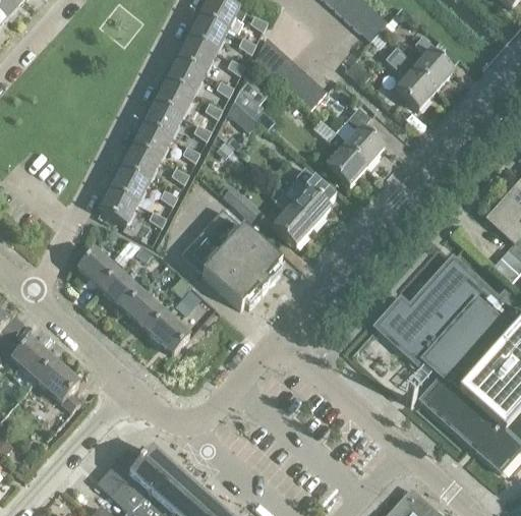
[(0,0),(0,8),(8,15),(21,0),(0,0)]
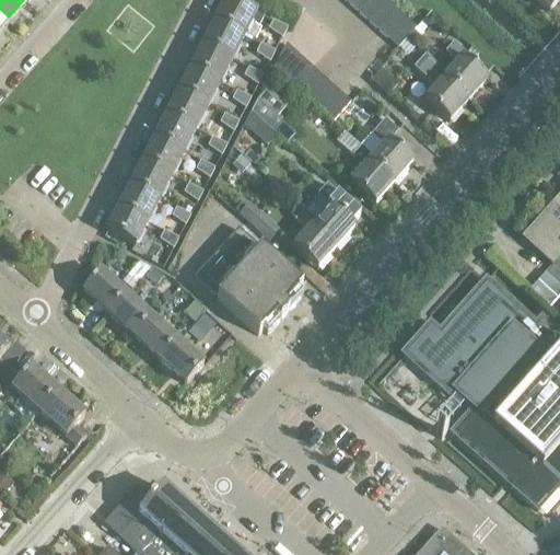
[(257,7),(244,0),(223,0),(216,16),(244,31),(251,18),(259,22),(264,11),(256,8),(257,7)]
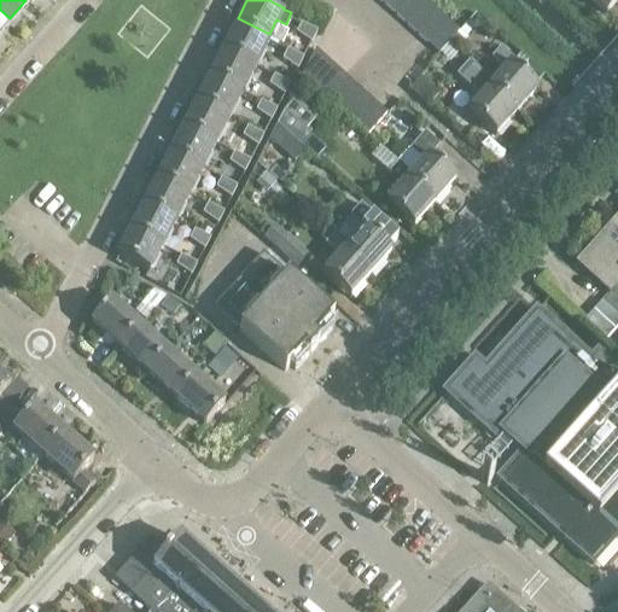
[(402,0),(395,9),(406,18),(423,0),(402,0)]
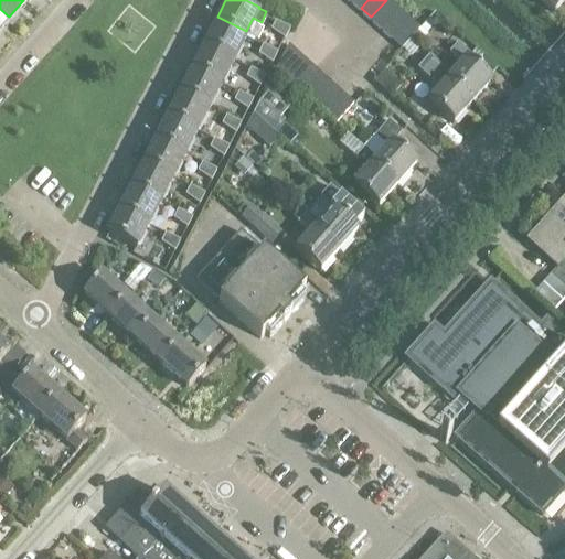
[(386,0),(371,17),(382,27),(400,6),(393,0),(386,0)]
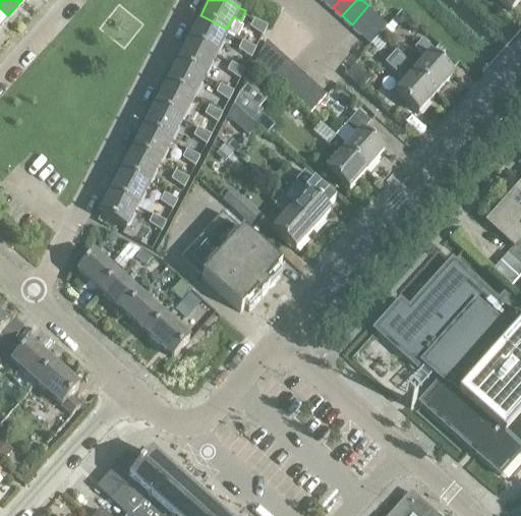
[(368,5),(352,24),(361,33),(378,14),(368,5)]
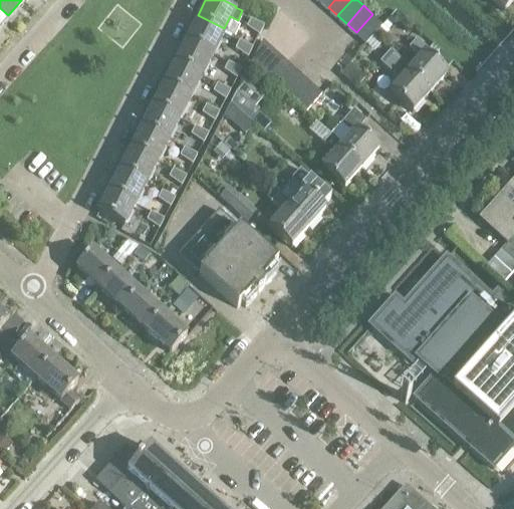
[(395,8),(388,17),(393,22),(399,21),(404,15),(395,8)]
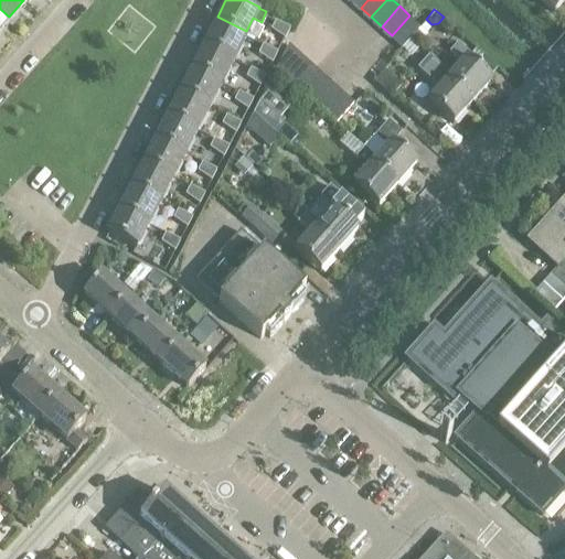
[(409,15),(392,35),(402,44),(412,34),(420,24),(409,15)]
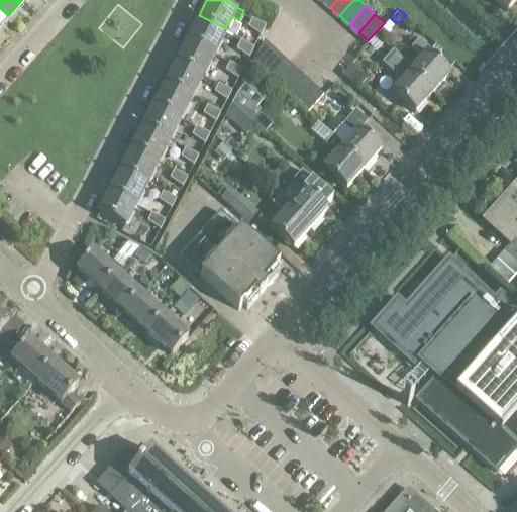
[(225,28),(199,15),(188,36),(214,50),(225,28)]
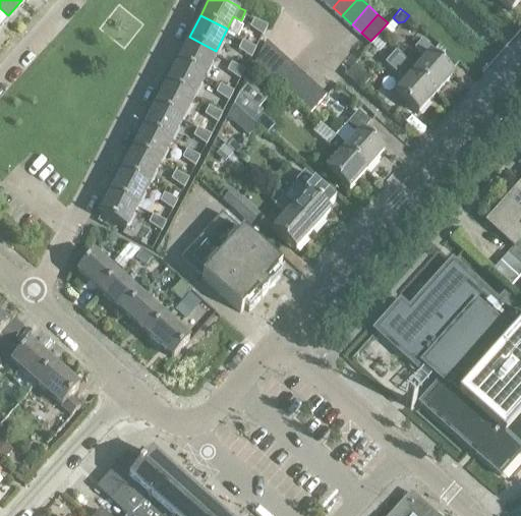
[(249,23),(263,33),(268,22),(253,15),(249,23)]
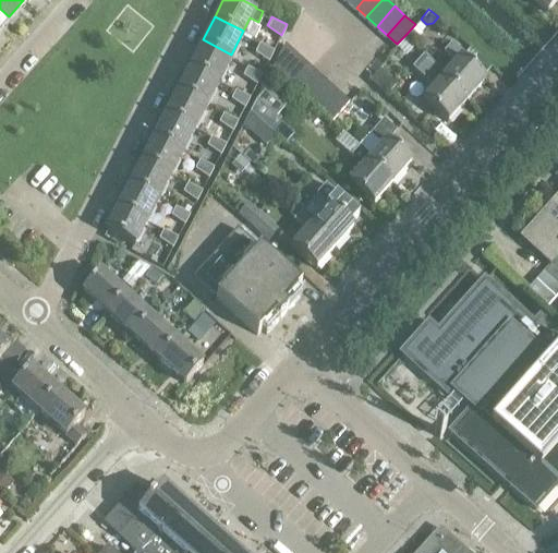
[(415,24),(407,34),(413,40),(415,37),(415,34),(421,28),(415,24)]
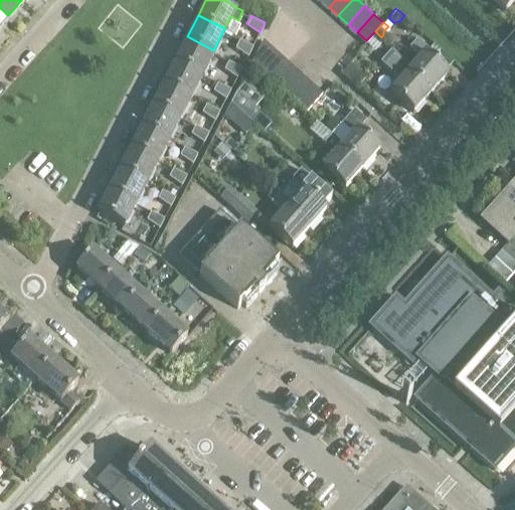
[(213,50),(187,36),(176,58),(202,71),(213,50)]
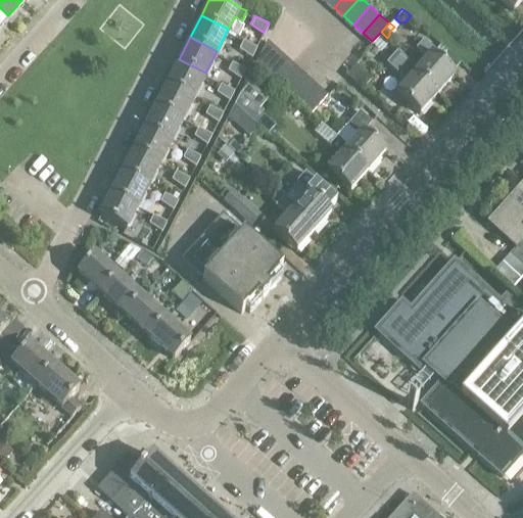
[(255,61),(264,68),(281,49),(268,37),(255,61)]
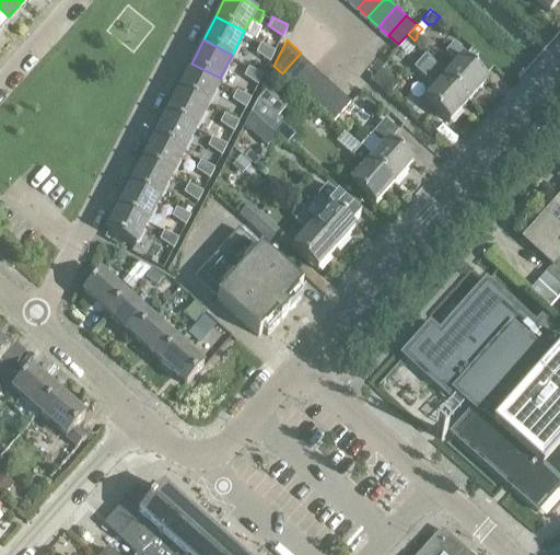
[(457,59),(447,70),(444,74),(468,96),(488,74),(465,54),(467,51),(454,39),(445,48),(457,59)]
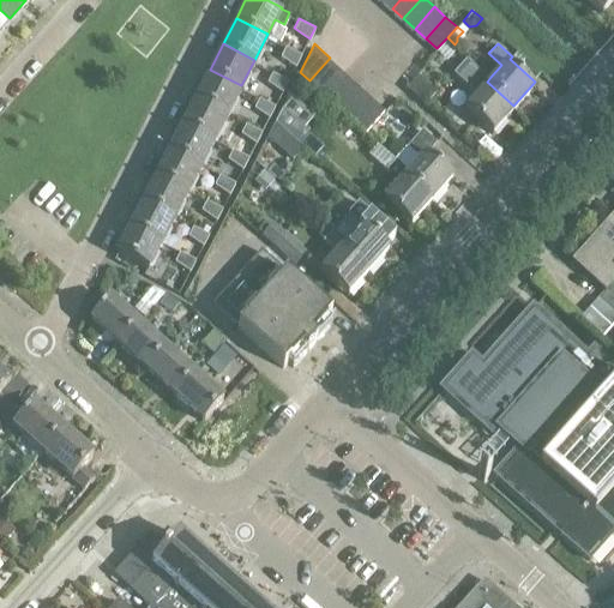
[(281,54),(295,65),(301,53),(286,44),(281,54)]
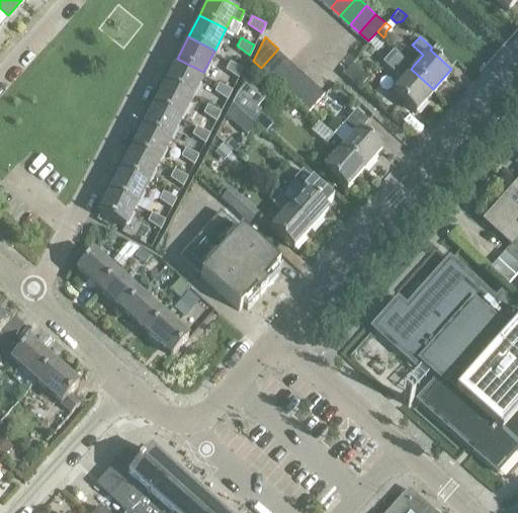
[(278,49),(261,68),(270,76),(288,57),(278,49)]
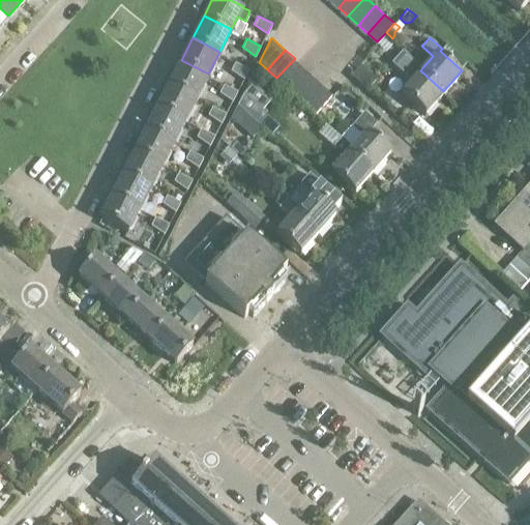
[(412,56),(409,60),(405,65),(416,75),(402,90),(425,112),(443,91),(420,70),(423,66),(412,56)]
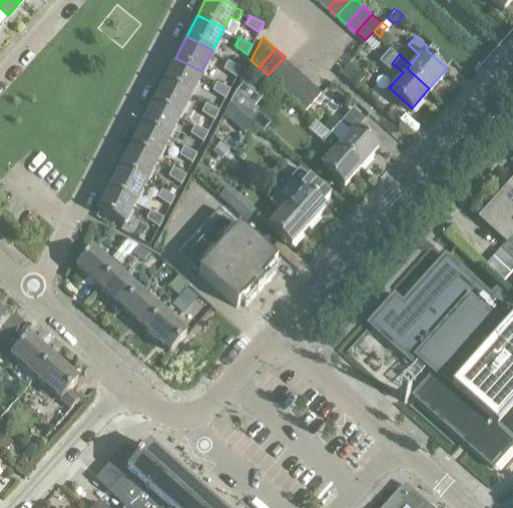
[(295,64),(286,56),(268,75),(277,83),(295,64)]
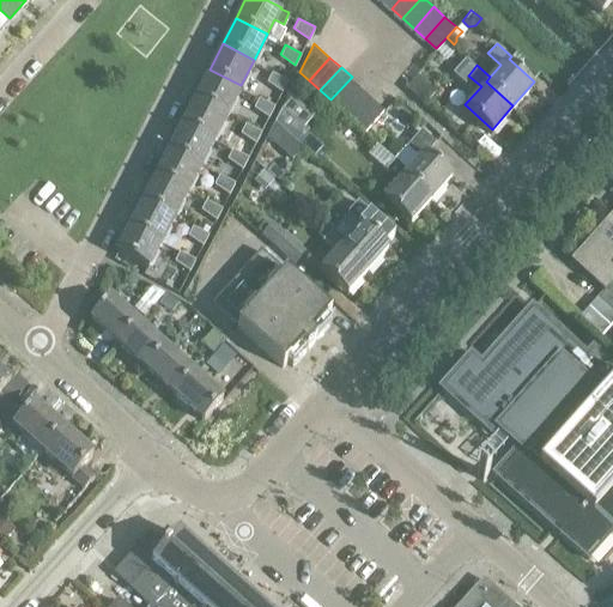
[(241,85),(210,70),(198,95),(228,110),(241,85)]
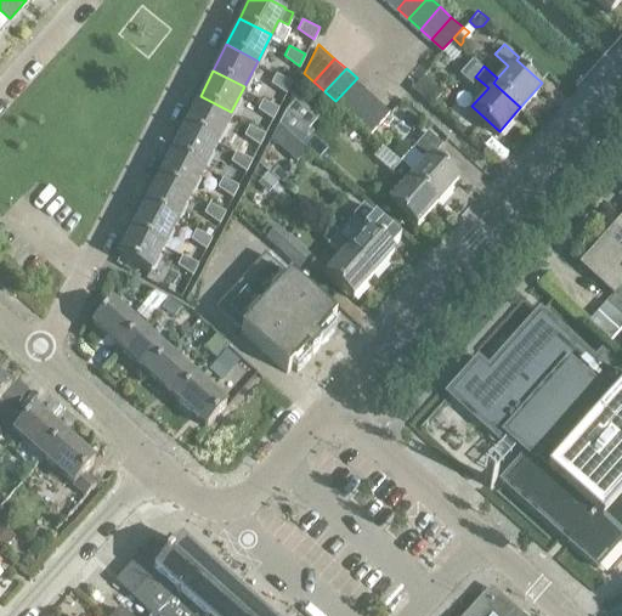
[(271,80),(287,91),(293,79),(276,72),(271,80)]
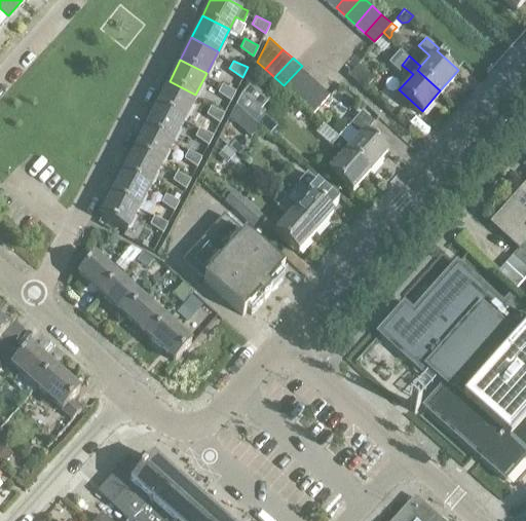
[(302,66),(284,85),(294,94),(311,74),(302,66)]
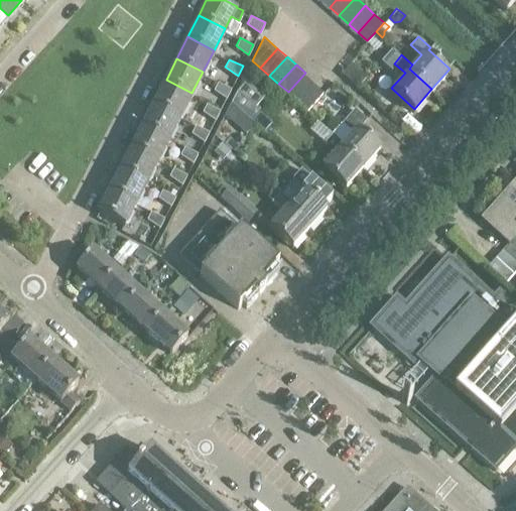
[(305,73),(288,92),(297,100),(314,81),(305,73)]
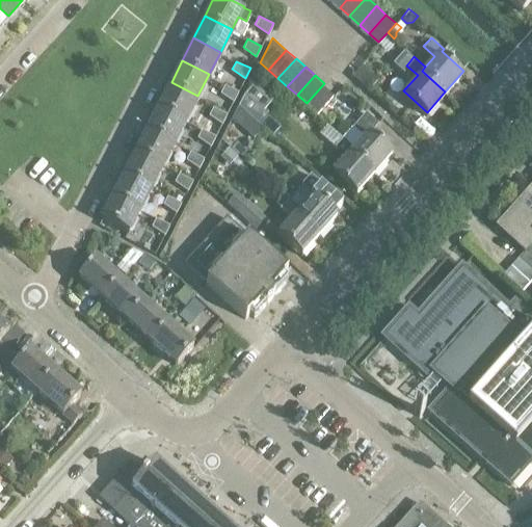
[(197,96),(171,82),(160,105),(186,119),(197,96)]
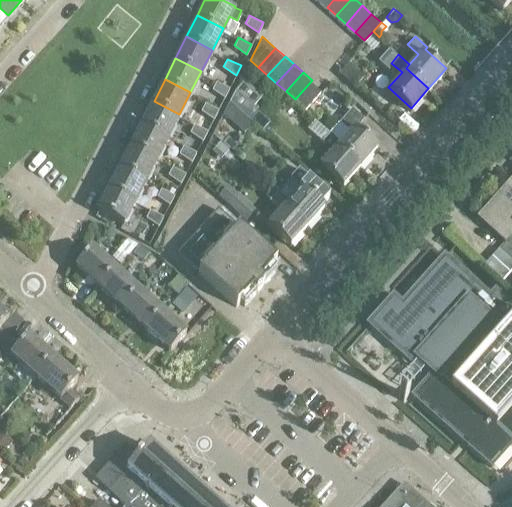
[(274,121),(262,111),(253,104),(262,94),(244,79),(236,88),(235,88),(229,99),(253,120),(265,131),(274,121)]
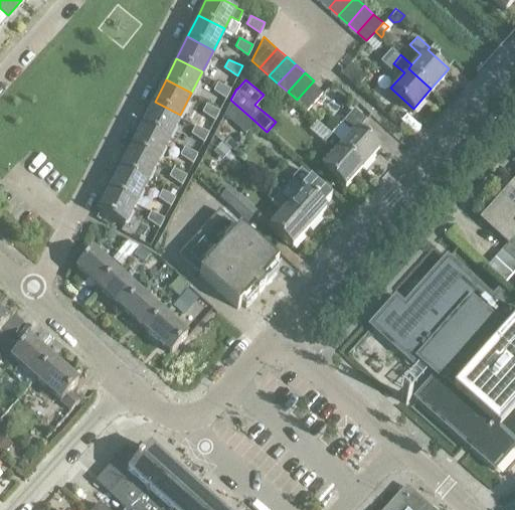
[(213,89),(225,97),(230,88),(217,80),(213,89)]
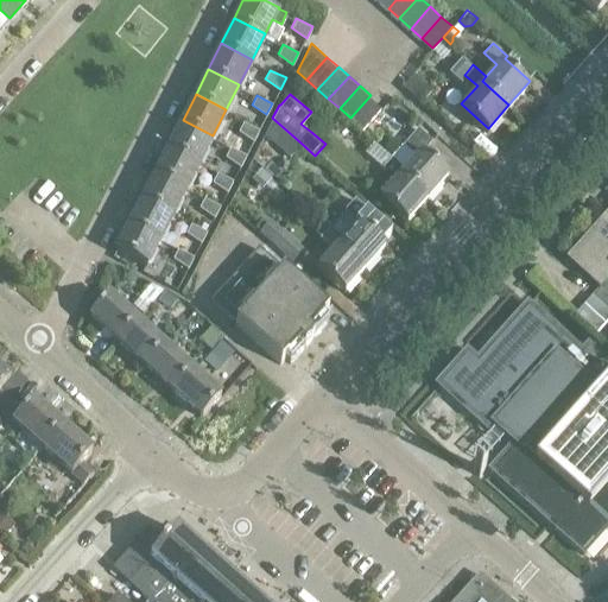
[(371,95),(350,118),(361,127),(382,106),(371,95)]
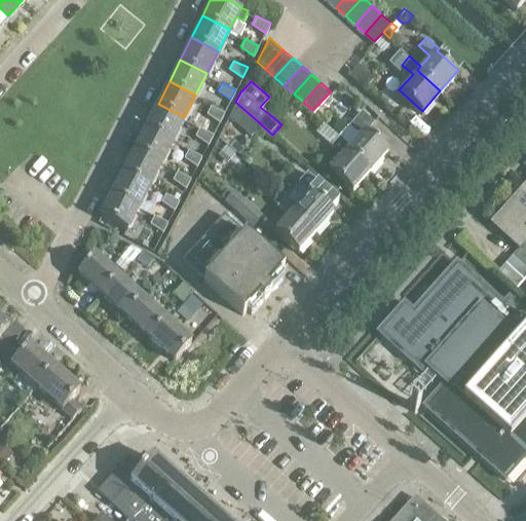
[(260,123),(235,102),(229,114),(251,134),(260,123)]
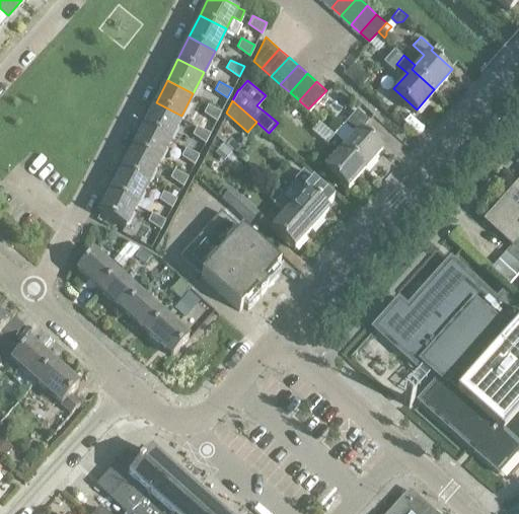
[(181,116),(156,102),(145,124),(170,137),(181,116)]
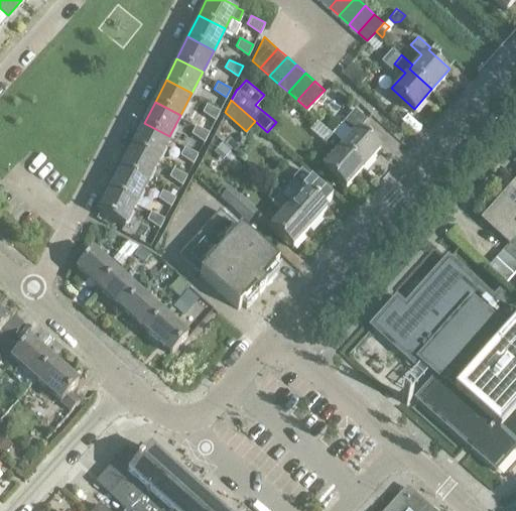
[(203,110),(215,119),(220,109),(207,102),(203,110)]
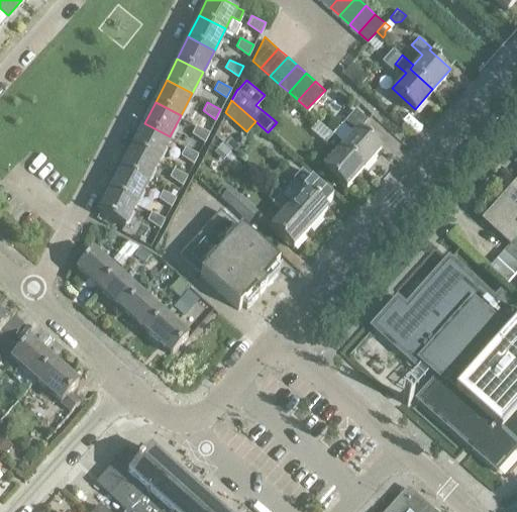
[(357,106),(351,112),(344,120),(354,130),(345,140),(341,144),(365,166),(382,145),(360,126),(370,116),(357,106)]
